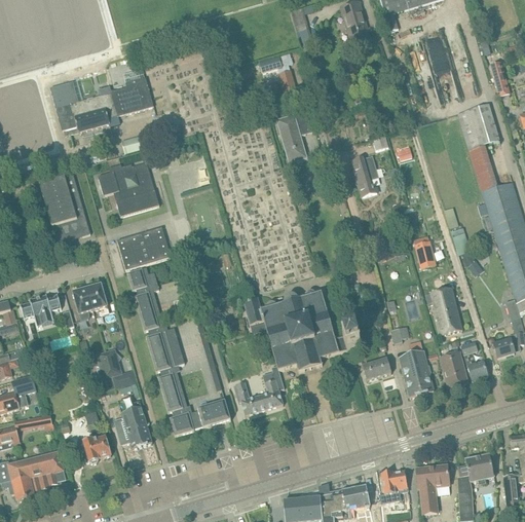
[(369,37),(358,0),(340,5),(350,42),(369,37)]
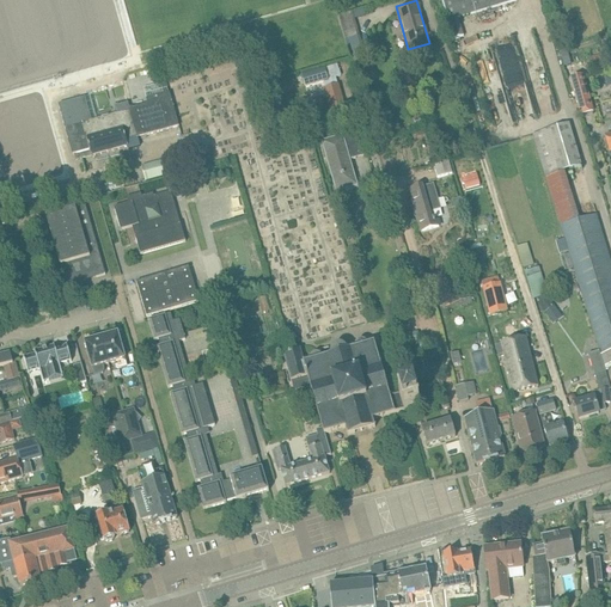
[(441,0),(447,18),(457,14),(503,0),(441,0)]
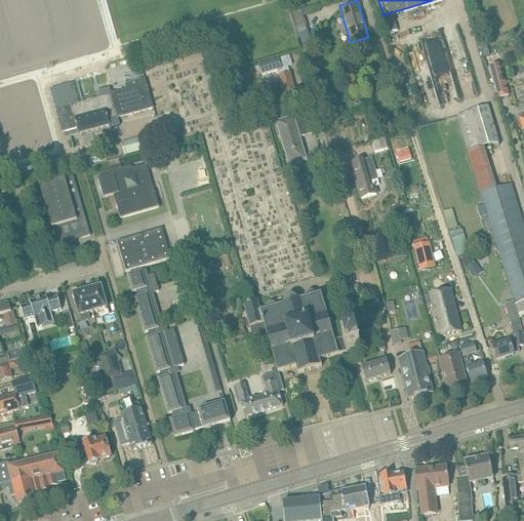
[(301,6),(303,12),(312,9),(311,4),(301,6)]
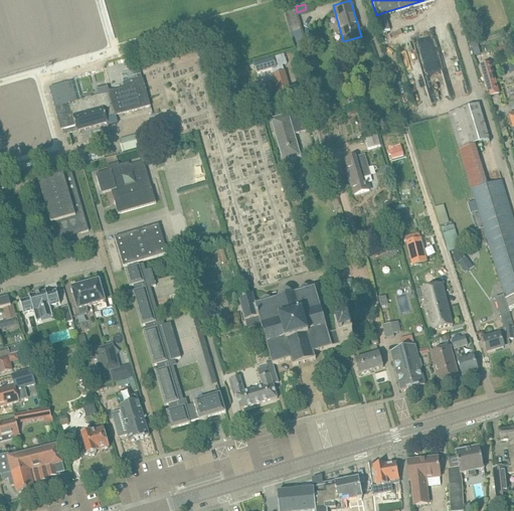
[(290,29),(294,28),(301,26),(297,12),(296,6),(284,10),(290,29)]
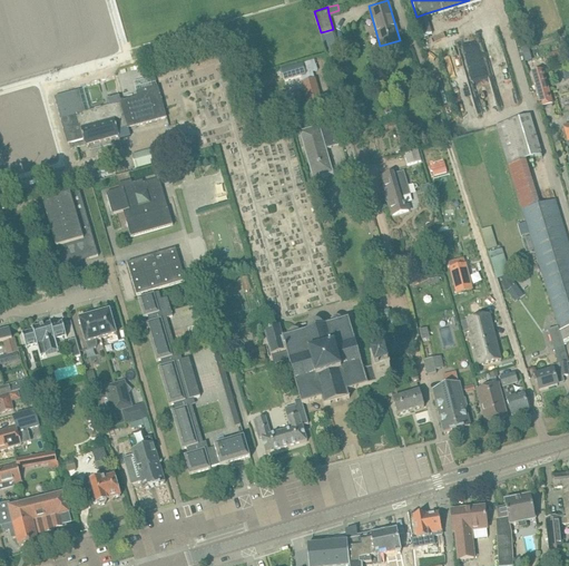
[(431,30),(425,13),(417,17),(421,32),(431,30)]
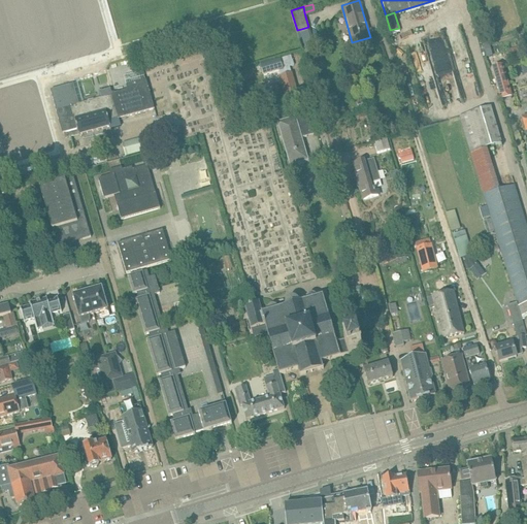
[(301,29),(297,30),(301,45),(306,44),(301,29)]
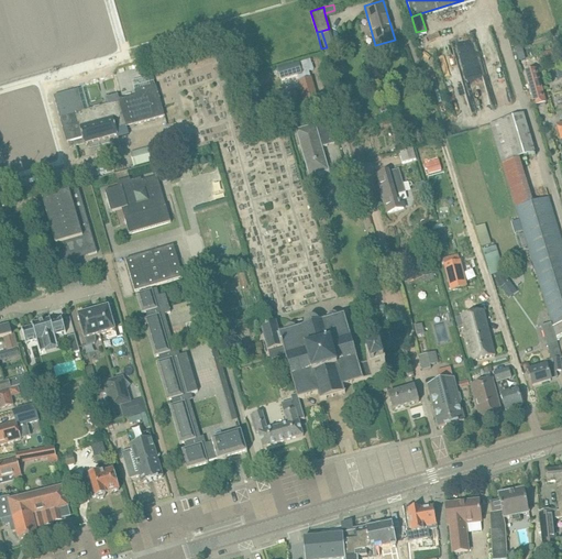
[(542,48),(547,61),(559,56),(554,44),(542,48)]
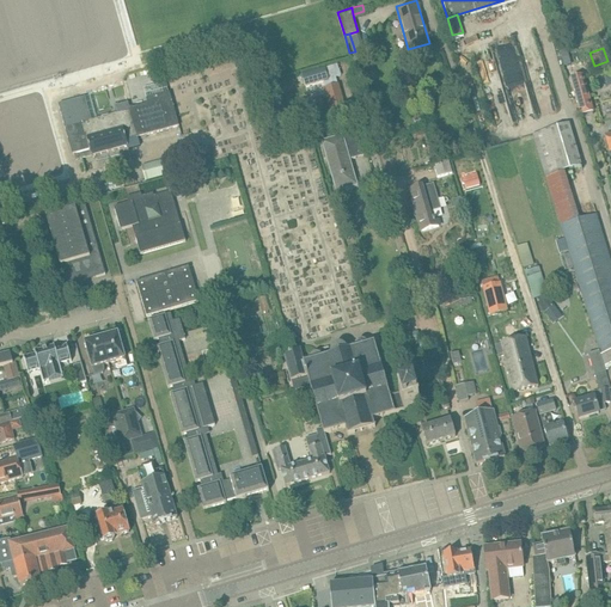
[(535,98),(537,110),(554,106),(541,50),(529,53),(533,73),(536,73),(541,97),(535,98)]
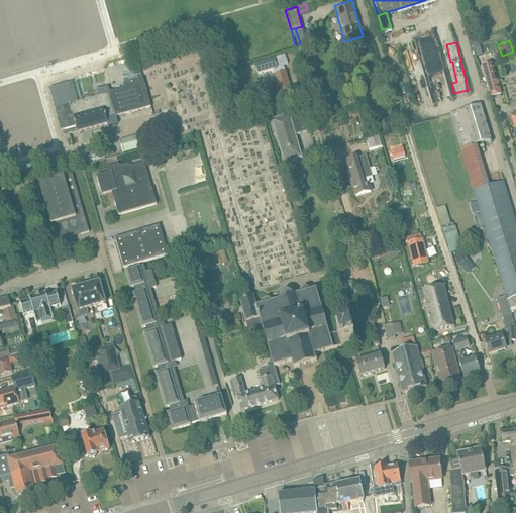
[(205,44),(196,46),(198,55),(207,52),(205,44)]
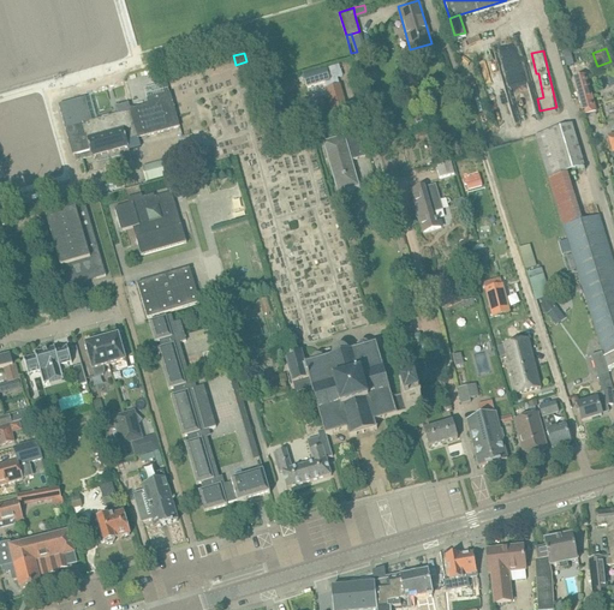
[(58,84),(72,79),(66,55),(52,59),(58,84)]
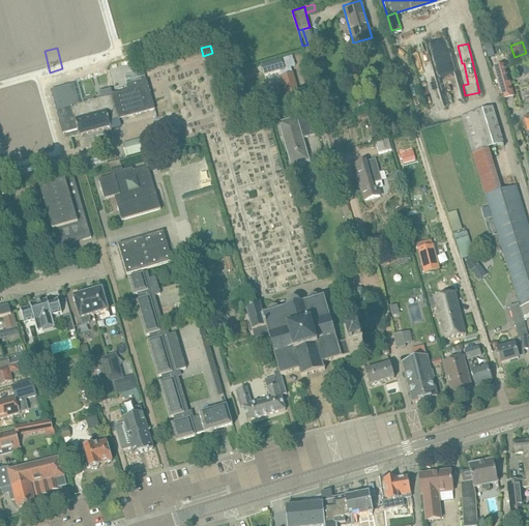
[(259,61),(262,71),(283,65),(280,55),(259,61)]
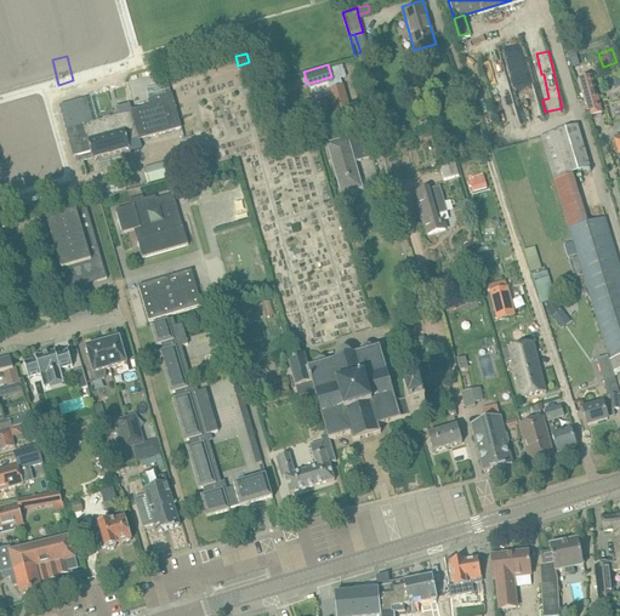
[(590,72),(576,75),(587,113),(601,109),(590,72)]
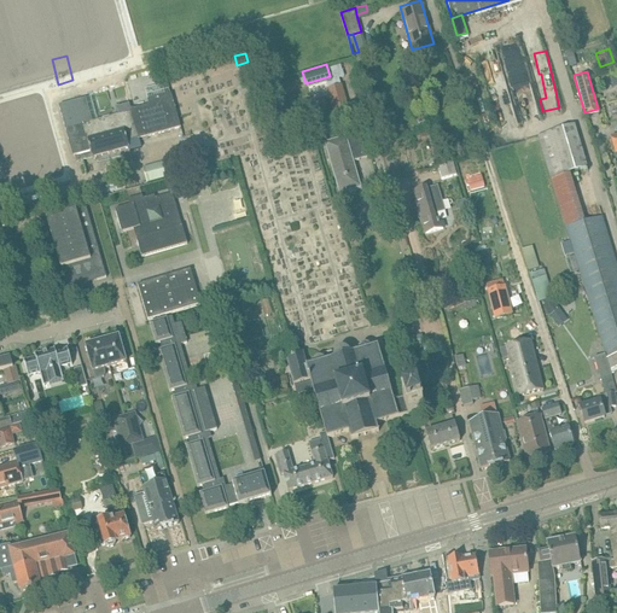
[(336,114),(349,110),(341,80),(327,83),(336,114)]
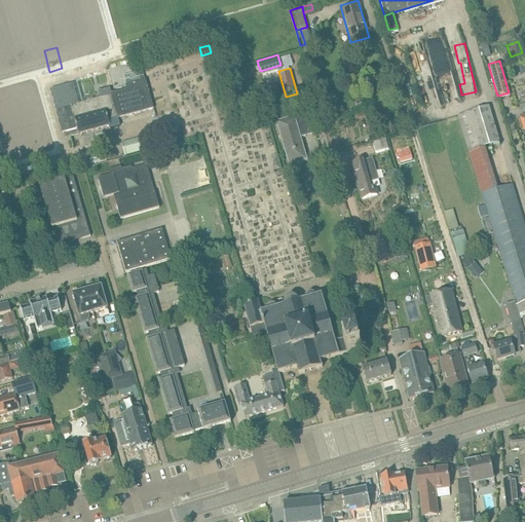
[(116,90),(111,91),(117,112),(116,112),(117,114),(153,104),(145,76),(124,81),(125,85),(116,88),(116,90)]
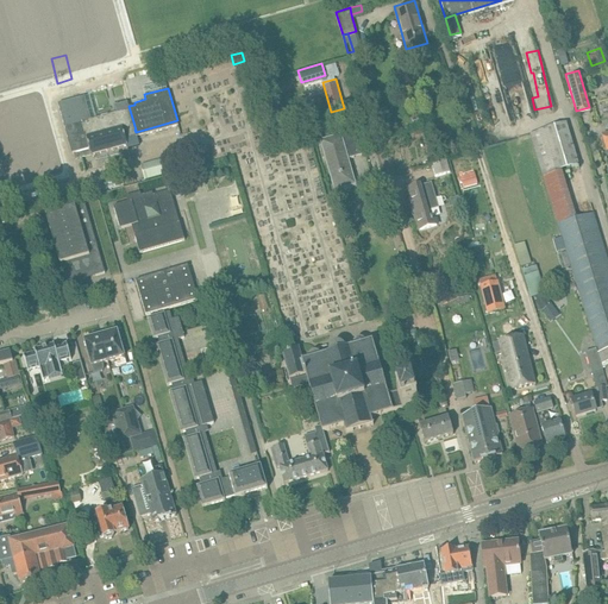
[(136,130),(129,106),(129,104),(126,99),(114,102),(116,107),(91,114),(85,93),(57,101),(63,123),(70,150),(75,156),(91,151),(101,148),(126,140),(124,133),(135,130),(136,130)]
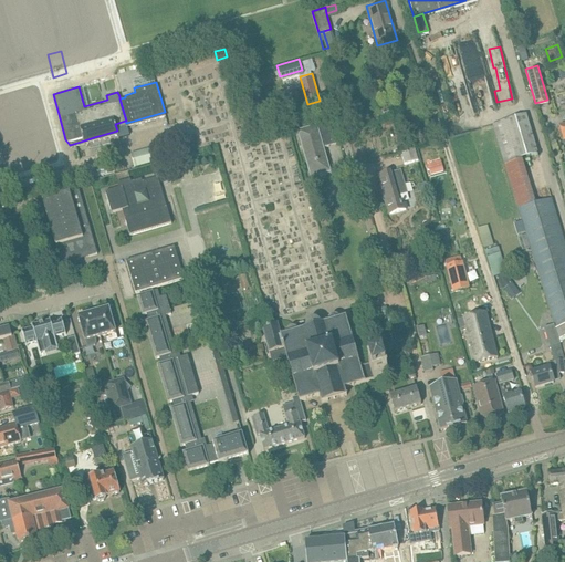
[(472,94),(461,97),(463,106),(466,114),(477,110),(472,94)]
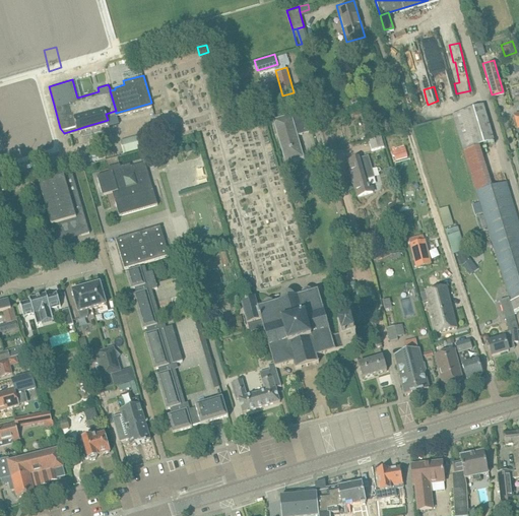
[(453,111),(464,147),(494,138),(482,102),(453,111)]
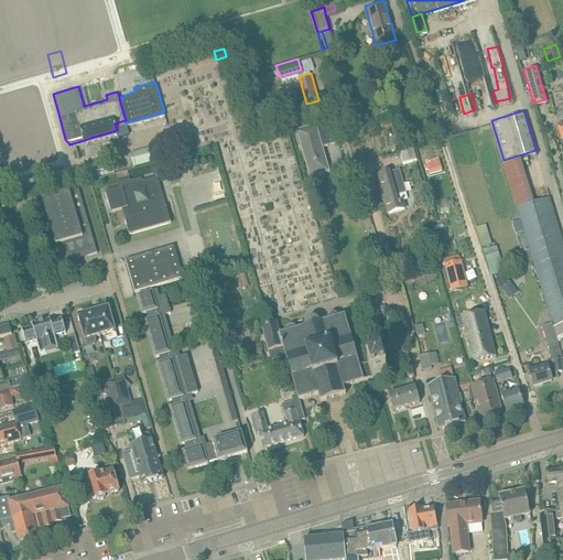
[(334,140),(331,129),(327,117),(295,126),(309,173),(328,168),(322,143),(334,140)]
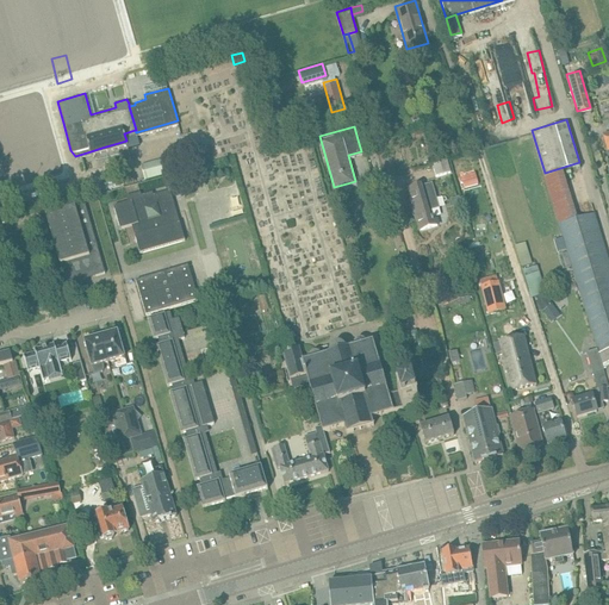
[(182,163),(188,162),(185,149),(179,151),(179,150),(141,161),(144,175),(182,164),(182,163)]
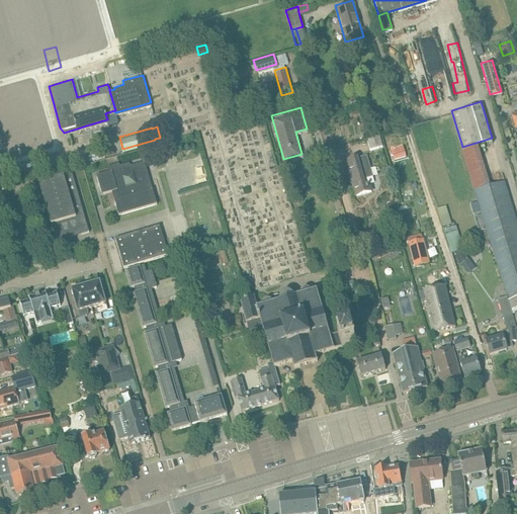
[(365,136),(369,147),(381,143),(378,132),(365,136)]
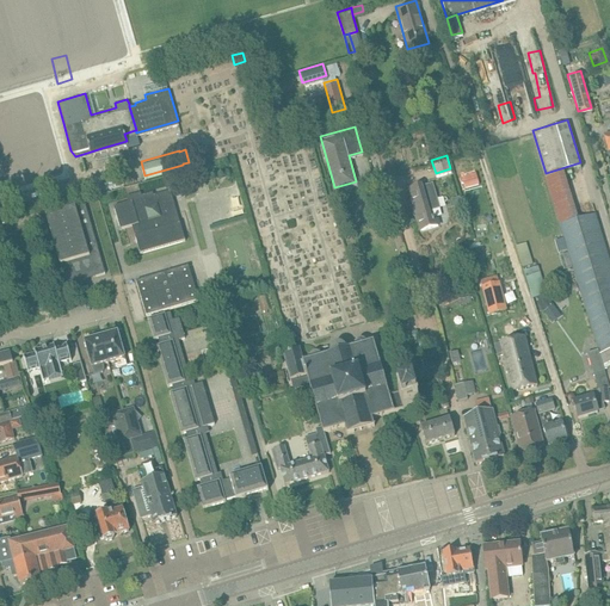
[(407,185),(411,201),(412,202),(410,202),(412,211),(416,210),(419,227),(435,222),(433,217),(437,216),(436,214),(433,206),(439,204),(431,179),(425,180),(407,185)]
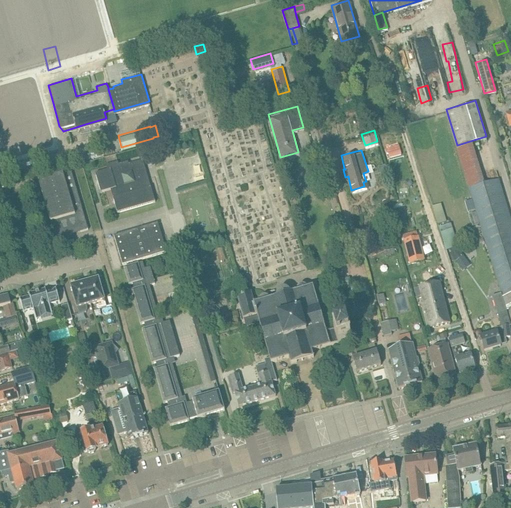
[(116,209),(126,207),(154,198),(142,156),(128,160),(127,158),(120,160),(117,161),(117,163),(94,170),(100,189),(110,186),(116,209)]
